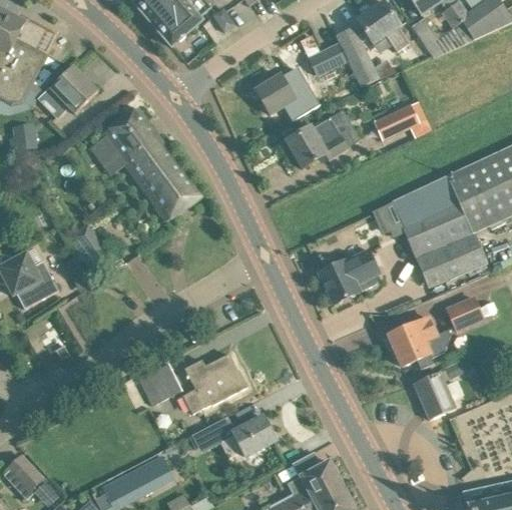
[(131,0),(170,46),(201,20),(198,17),(210,7),(204,0),(131,0)]
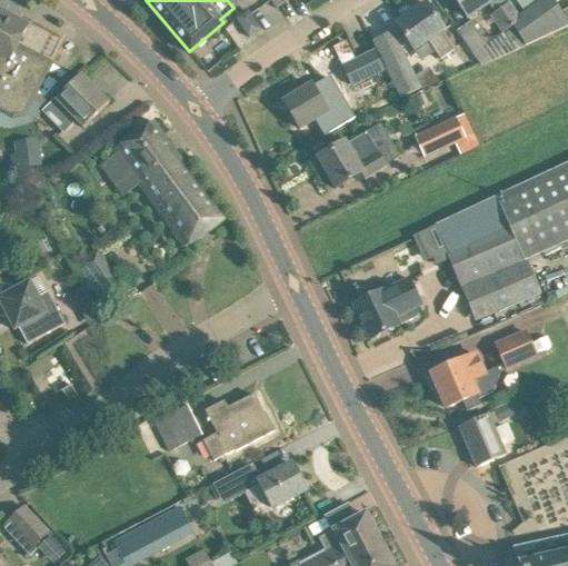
[(456,0),(467,16),(488,1),(495,11),(490,13),(501,29),(502,30),(511,25),(495,0),(456,0)]
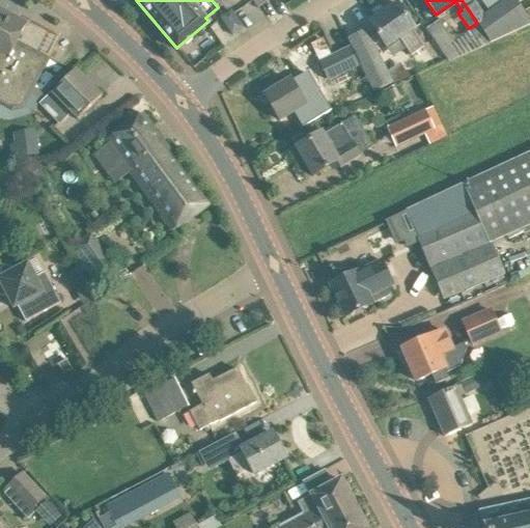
[(482,12),(475,0),(470,3),(468,0),(462,0),(477,23),(485,17),(482,12)]
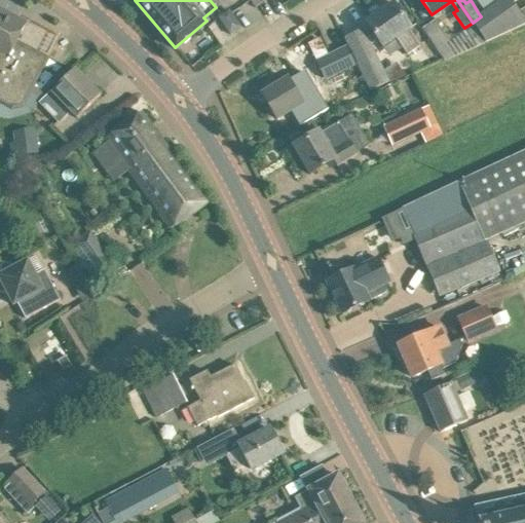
[(473,23),(485,40),(524,22),(524,5),(520,9),(512,0),(494,0),(478,12),(481,16),(473,23)]
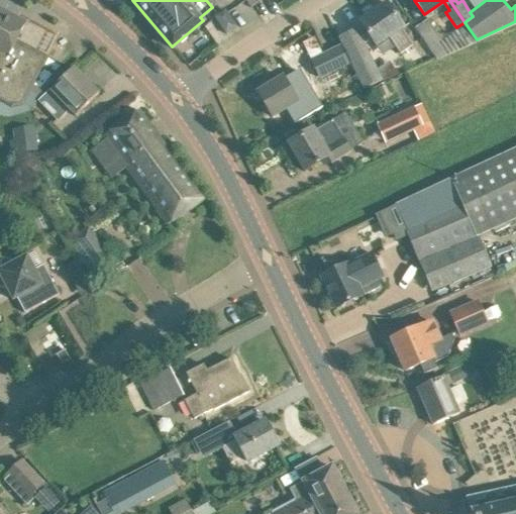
[(403,25),(398,17),(387,1),(359,20),(376,43),(389,34),(400,52),(412,42),(401,26),(403,25)]
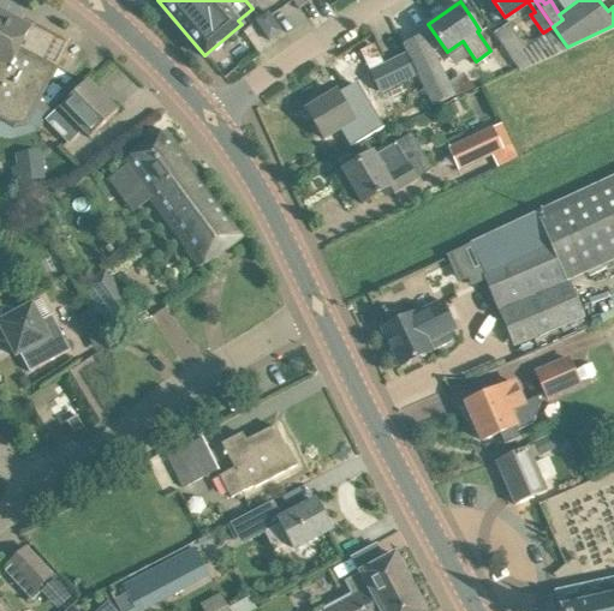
[(281,4),(254,15),(261,35),(288,25),(281,4)]
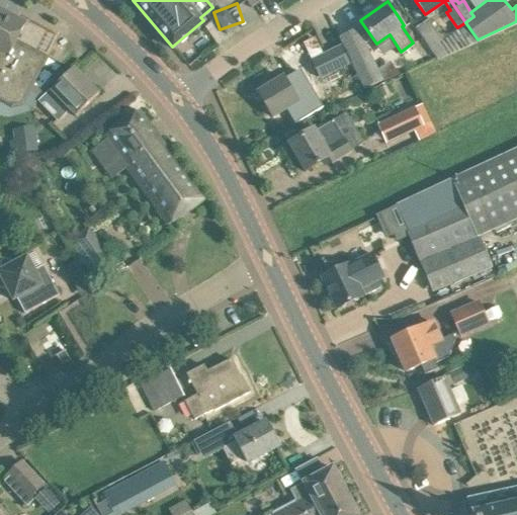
[(0,46),(16,16),(0,8),(0,46)]
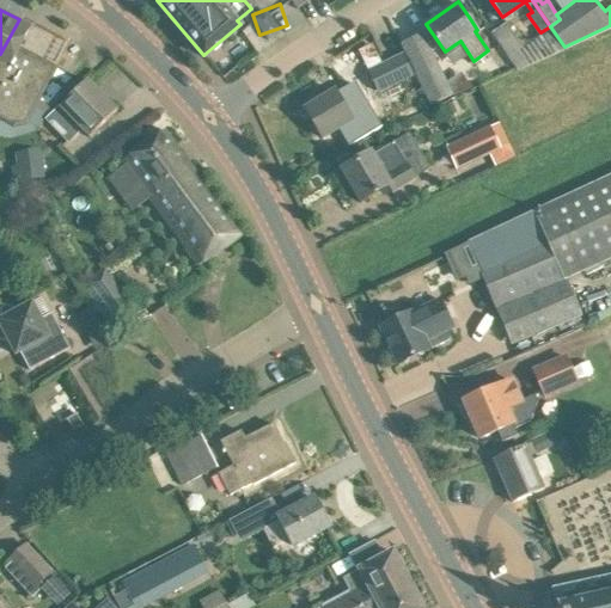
[(29,24),(19,19),(0,54),(0,117),(13,124),(25,122),(55,66),(17,45),(29,24)]
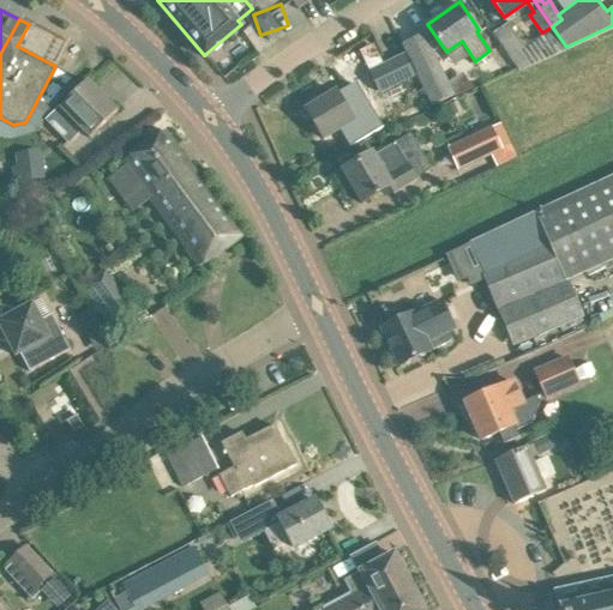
[(492,31),(518,68),(566,47),(552,26),(542,32),(541,31),(523,44),(508,20),(492,31)]
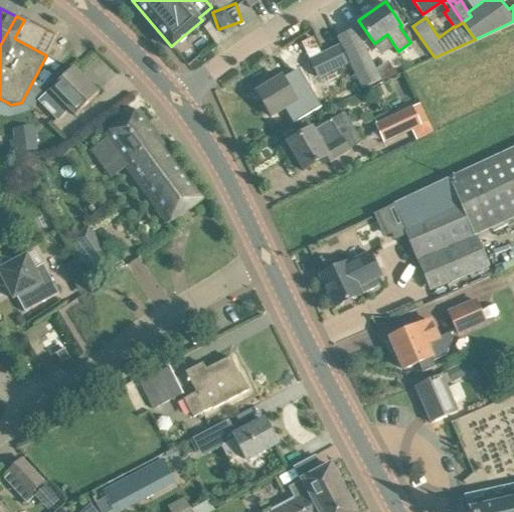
[(379,77),(354,26),(336,34),(361,87),(379,77)]
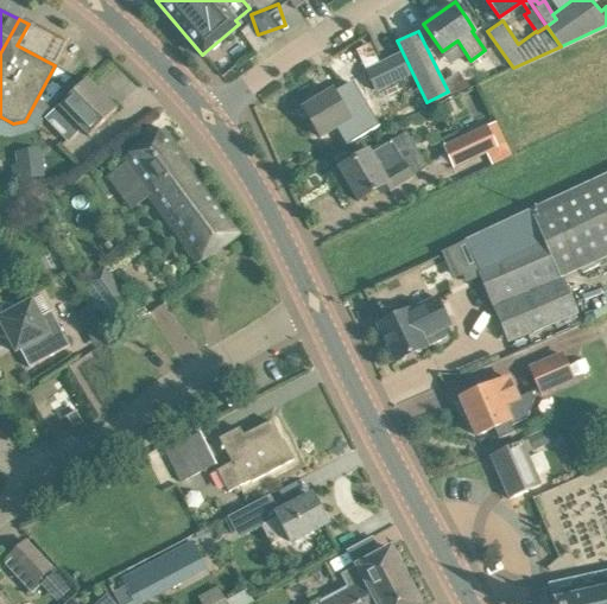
[(410,72),(399,51),(365,68),(375,89),(410,72)]
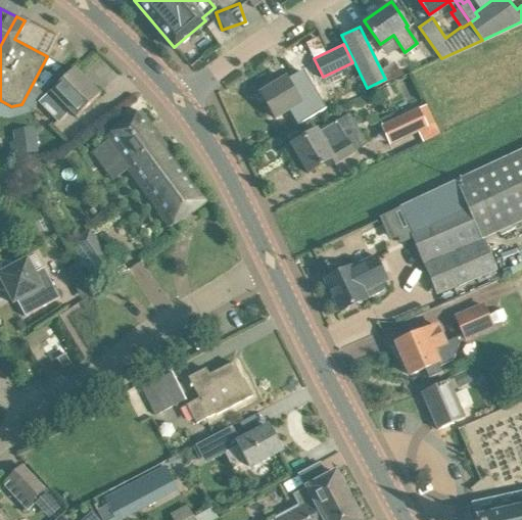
[(50,90),(39,101),(58,120),(69,109),(76,115),(99,93),(74,66),(50,90)]
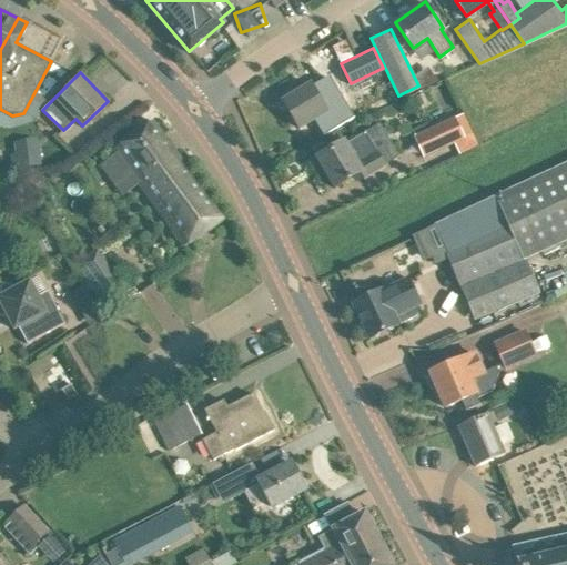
[(334,90),(325,77),(312,84),(311,82),(282,99),(299,125),(325,109),(320,100),(334,90)]
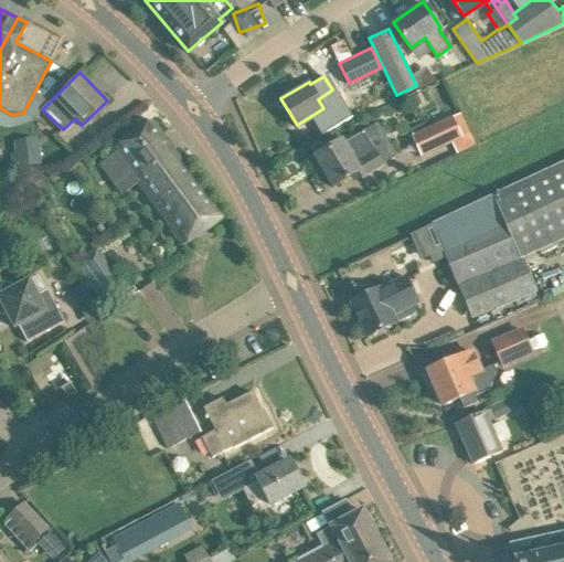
[(475,142),(456,104),(407,127),(422,156),(450,141),(456,152),(475,142)]
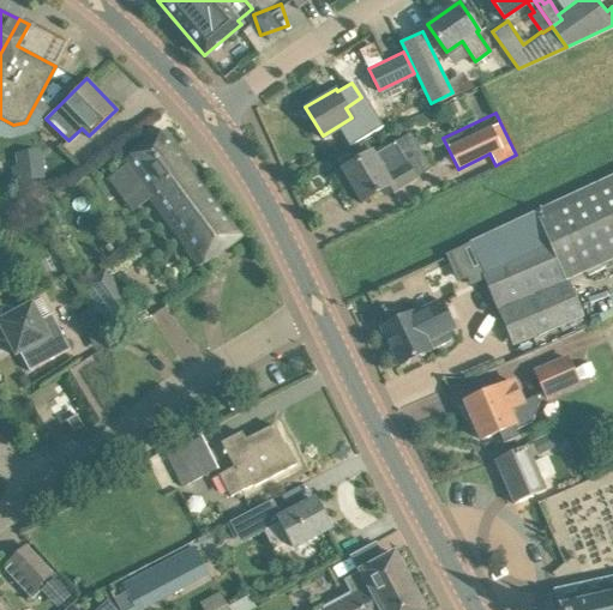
[(121,161),(197,264),(241,231),(164,128),(121,161)]
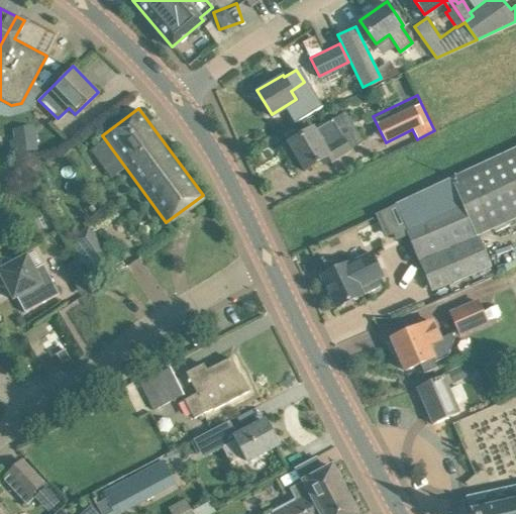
[(287,140),(304,169),(328,155),(331,160),(349,148),(331,118),(314,128),(312,126),(287,140)]
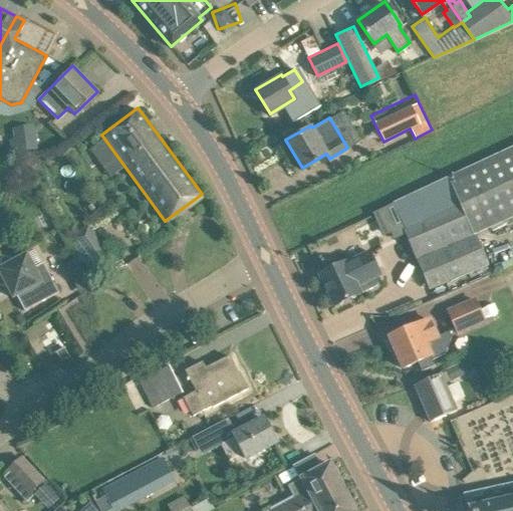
[(32,123),(10,124),(11,148),(33,147),(32,123)]
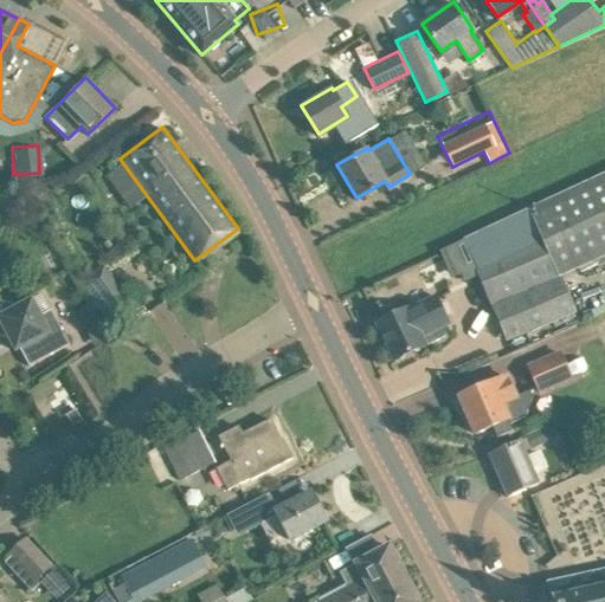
[(502,336),(506,338),(573,310),(558,273),(604,251),(604,169),(462,238),(502,336)]
